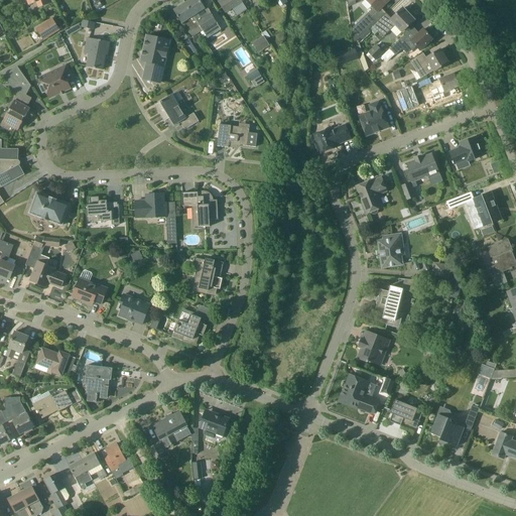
[(27,0),(29,6),(37,3),(39,8),(54,3),(52,0),(27,0)]
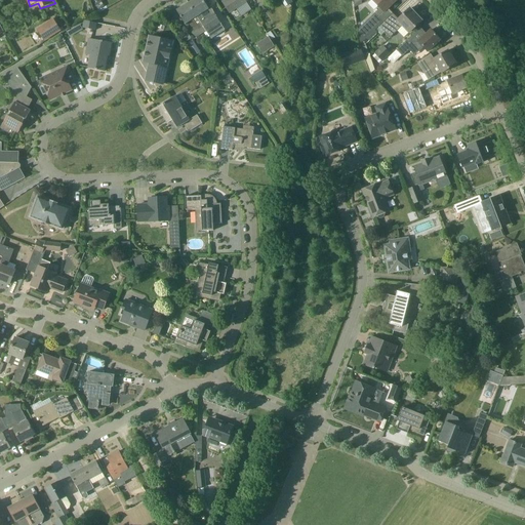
[(105,5),(101,0),(95,4),(99,9),(105,5)]
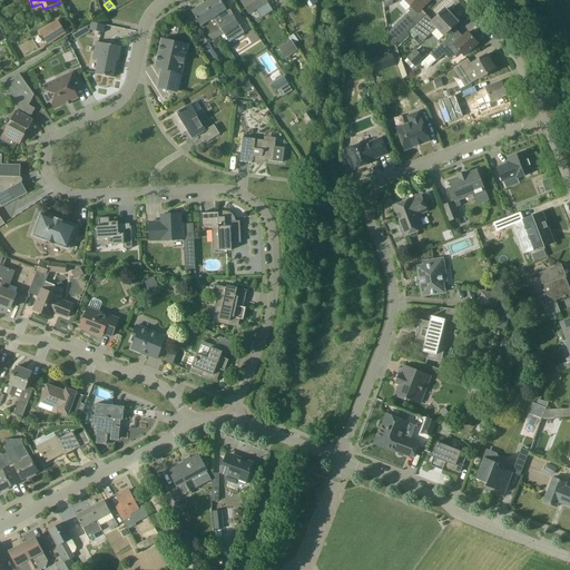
[(214,18),(224,33),(225,35),(229,42),(245,33),(234,17),(231,18),(226,10),(227,10),(220,0),(210,0),(205,3),(214,18)]
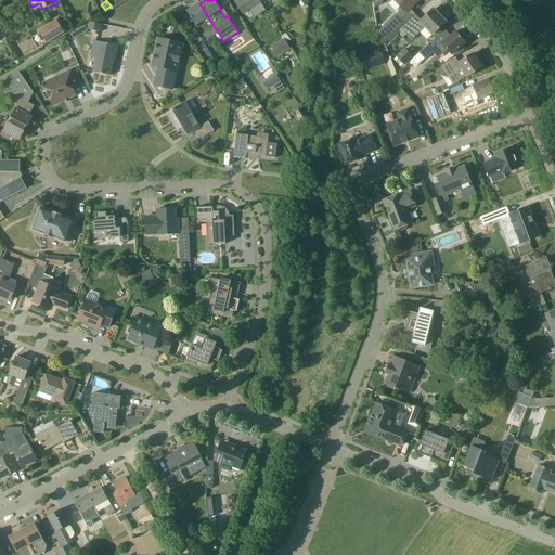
[(233,0),(243,14),(261,2),(259,0),(233,0)]
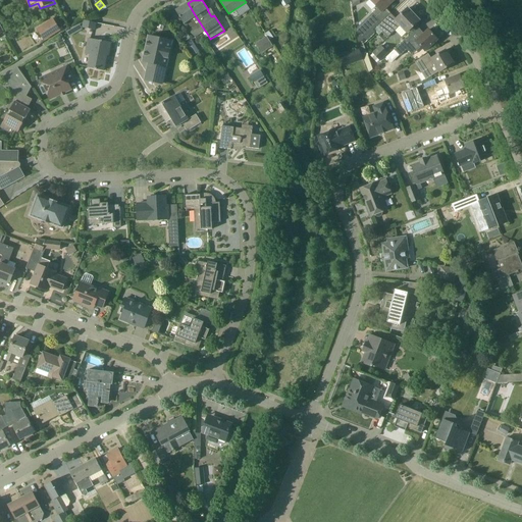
[(372,13),(381,22),(390,13),(385,8),(394,0),(370,0),(378,8),(372,13)]
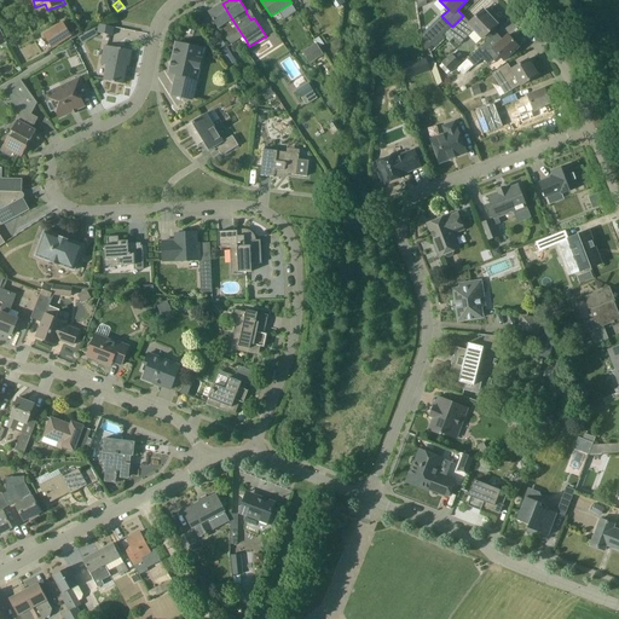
[(232,19),(223,4),(209,13),(219,28),(223,25),(229,35),(226,36),(231,44),(243,36),(232,19)]
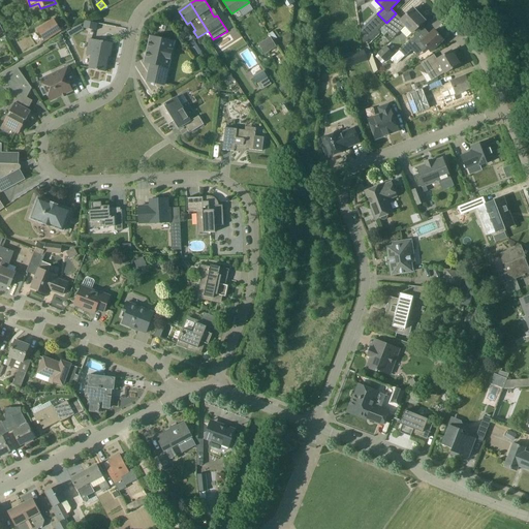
[(396,13),(386,23),(382,27),(394,38),(406,26),(412,33),(426,21),(413,8),(402,20),(396,13)]
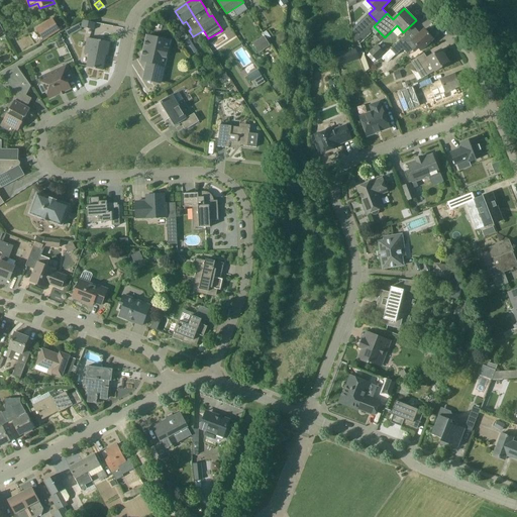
[(35,30),(42,42),(61,32),(54,20),(35,30)]
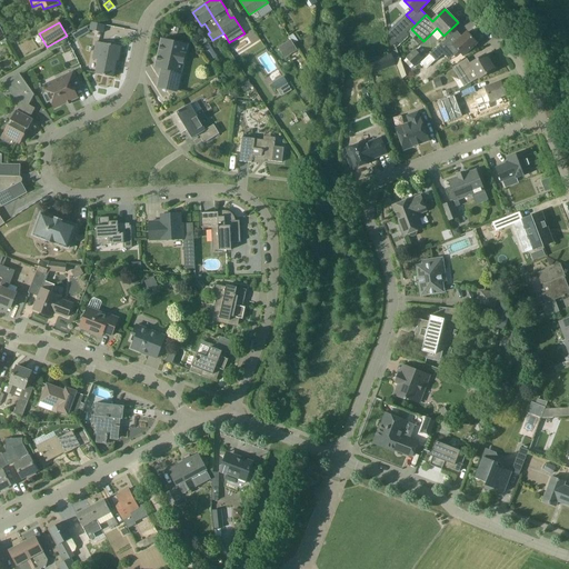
[(91,22),(91,23),(90,30),(103,33),(106,26),(91,22)]
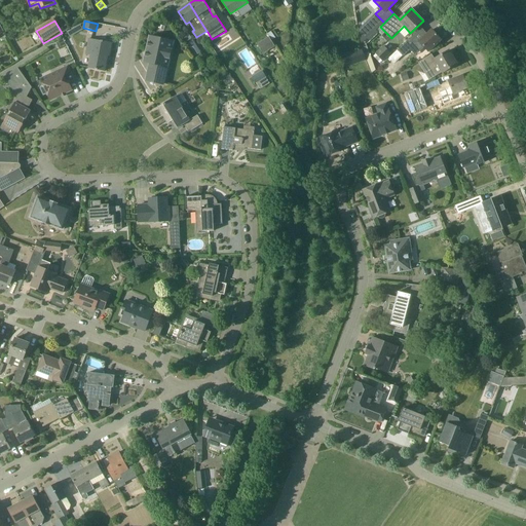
[(80,25),(74,29),(76,34),(83,30),(80,25)]
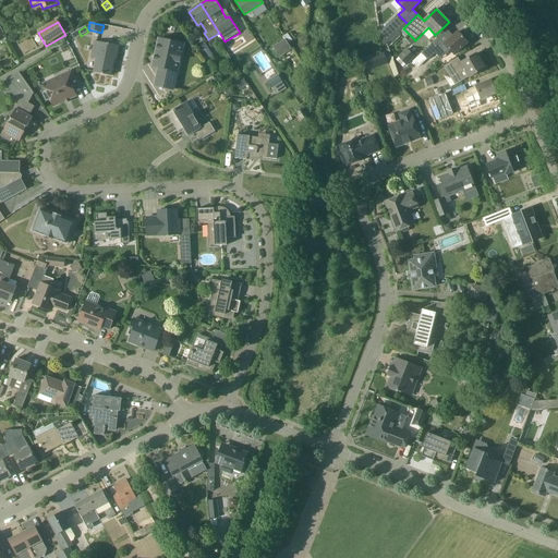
[(427,59),(435,52),(440,59),(450,50),(455,55),(468,43),(459,33),(452,37),(447,32),(448,31),(447,31),(422,53),(427,59)]
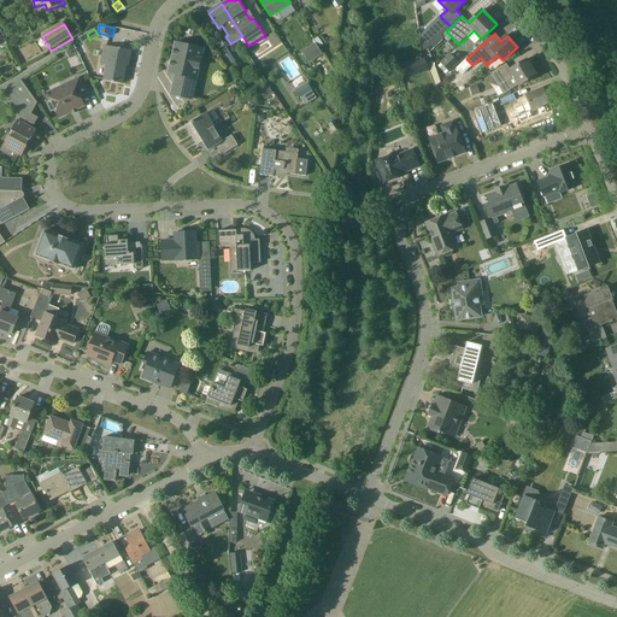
[(428,48),(430,53),(445,39),(442,35),(428,48)]
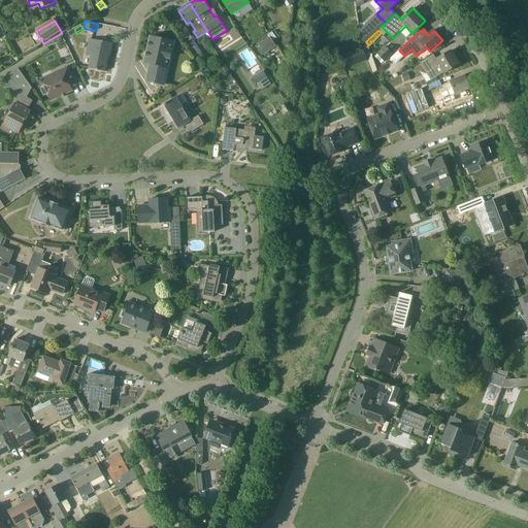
[(184,37),(187,42),(193,38),(189,33),(184,37)]
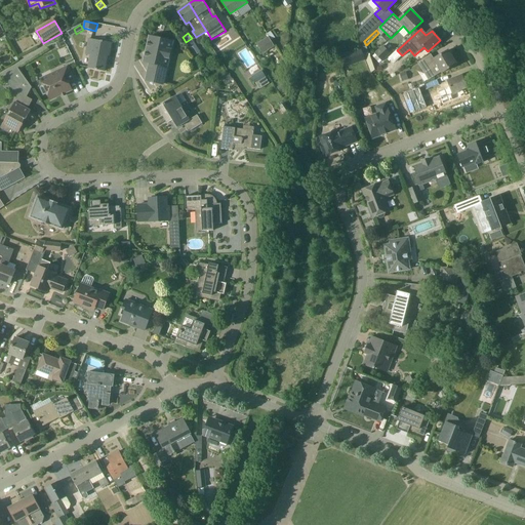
[(146,81),(163,84),(173,42),(150,36),(144,62),(150,64),(146,81)]
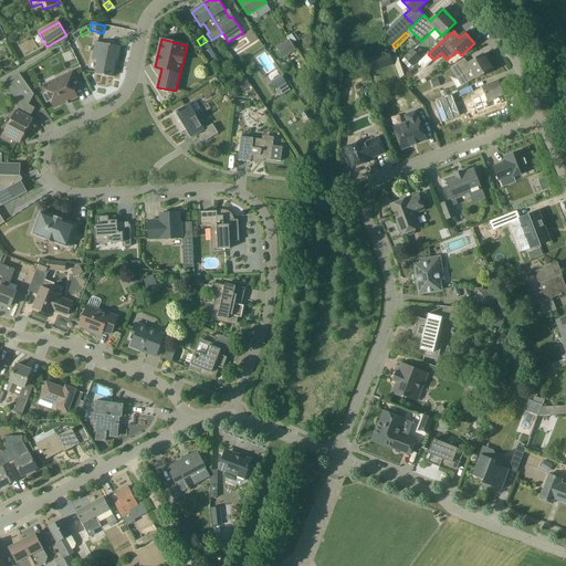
[(290,41),(278,49),(283,58),(295,50),(290,41)]
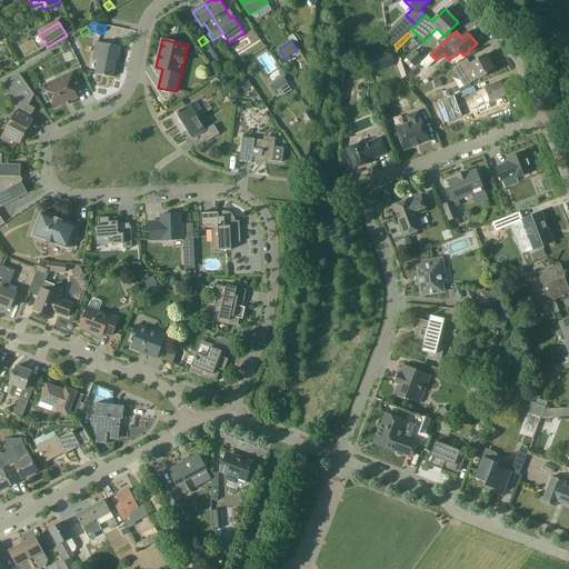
[(69,42),(62,46),(66,51),(72,48),(69,42)]
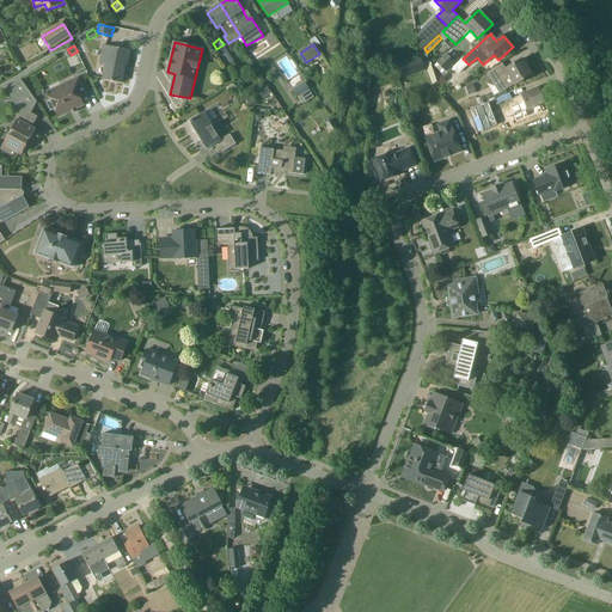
[(117,48),(104,46),(101,65),(106,65),(103,80),(122,84),(126,65),(128,66),(130,50),(118,48),(117,48)]
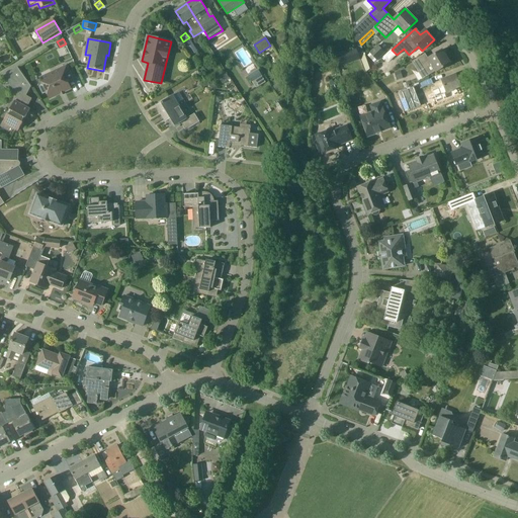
[(377,45),(368,53),(376,61),(384,53),(377,45)]
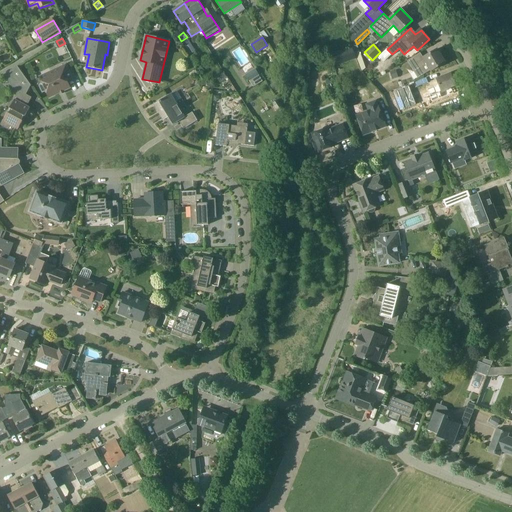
[(190,55),(196,51),(192,45),(186,49),(190,55)]
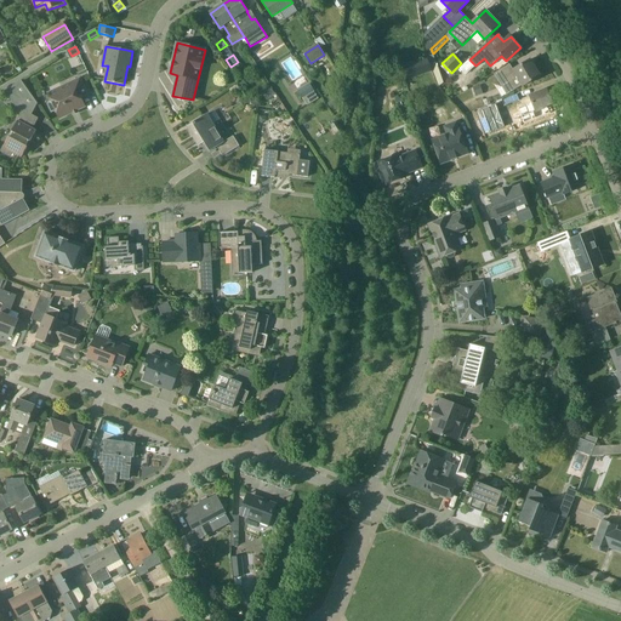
[(432,70),(431,66),(428,58),(405,67),(410,79),(432,70)]
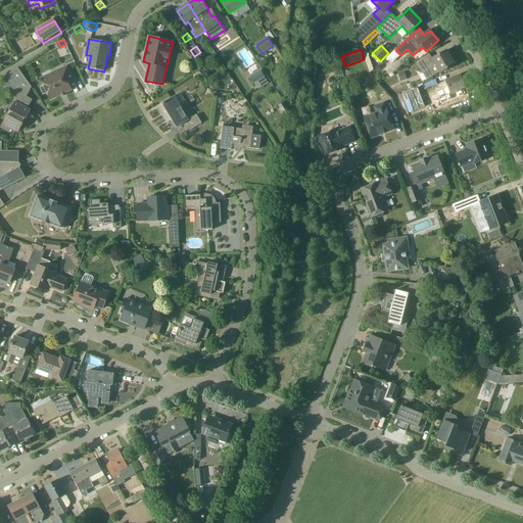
[(446,50),(431,60),(428,55),(417,62),(427,80),(440,72),(441,73),(455,64),(446,50)]
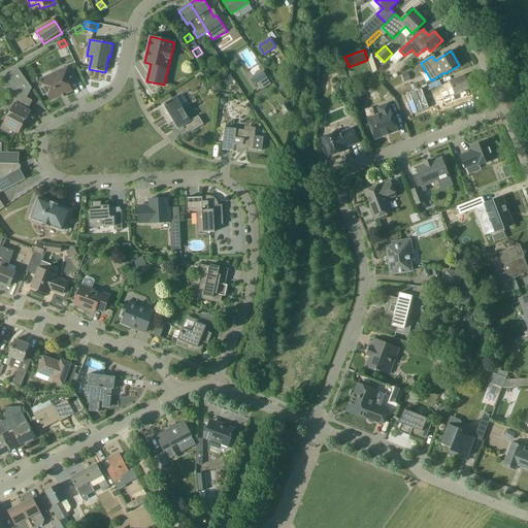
[(366,56),(367,60),(372,72),(377,70),(371,55),(366,56)]
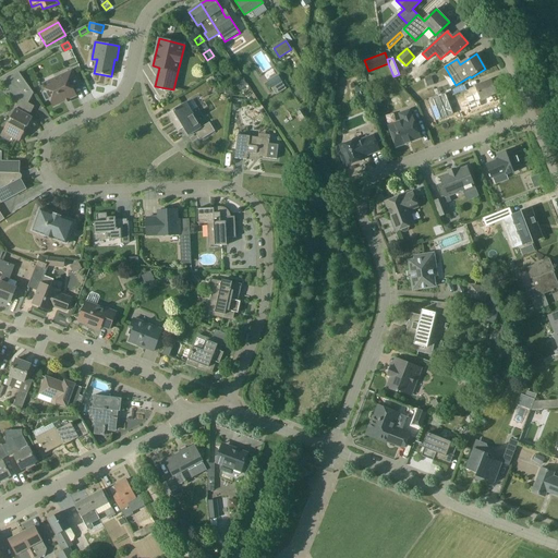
[(50,99),(53,107),(76,96),(73,88),(80,85),(73,70),(44,84),(47,92),(43,94),(47,101),(50,99)]
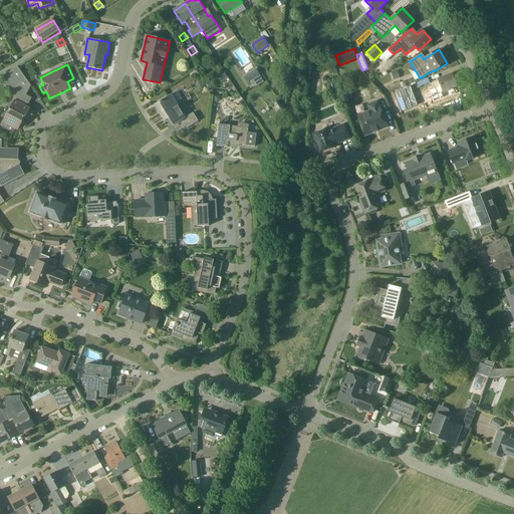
[(26,78),(18,66),(6,73),(15,86),(26,78)]
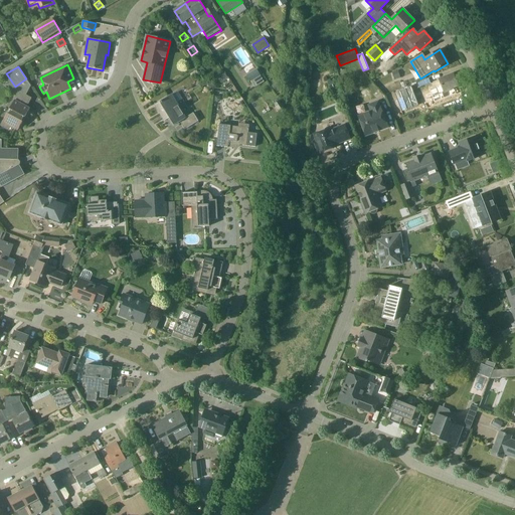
[(247,75),(252,82),(262,76),(256,69),(247,75)]
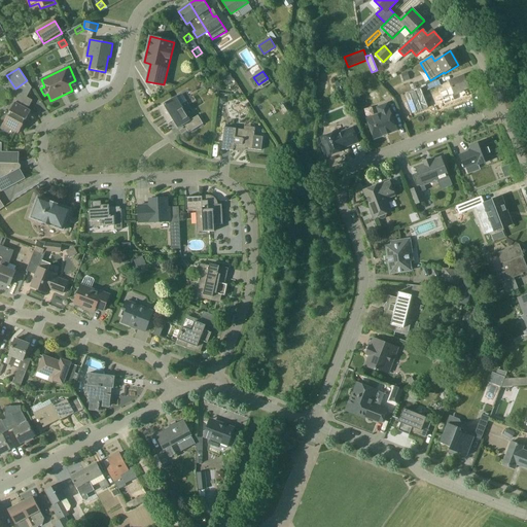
[(230,74),(222,79),(226,84),(234,80),(230,74)]
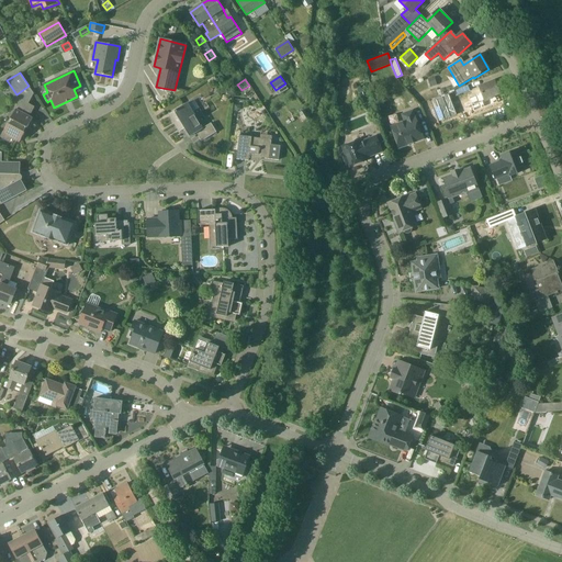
[(472,94),(473,99),(470,100),(472,107),(484,102),(485,102),(493,99),(492,98),(501,94),(495,81),(471,90),(469,85),(456,90),(459,99),(472,94)]
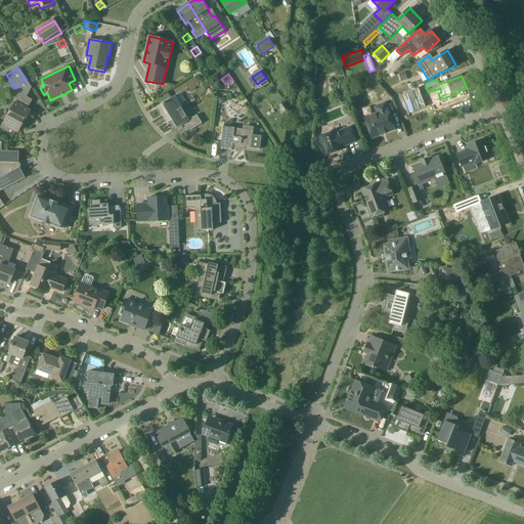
[(339,80),(333,82),(338,95),(344,92),(339,80)]
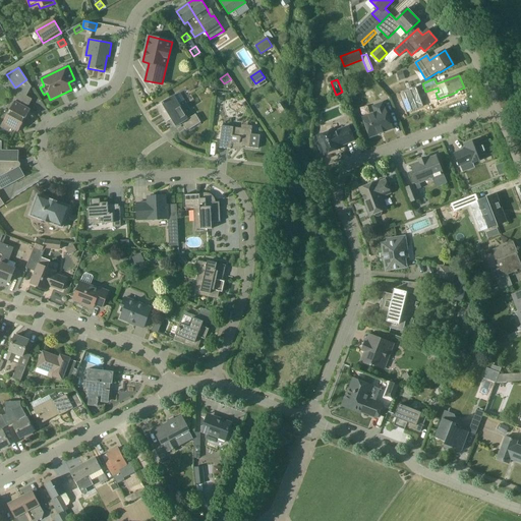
[(27,107),(31,100),(19,94),(15,102),(10,111),(11,111),(9,115),(8,115),(3,124),(4,124),(2,127),(9,130),(10,128),(18,132),(23,123),(22,123),(24,118),(25,119),(31,110),(26,108),(27,106),(27,107)]
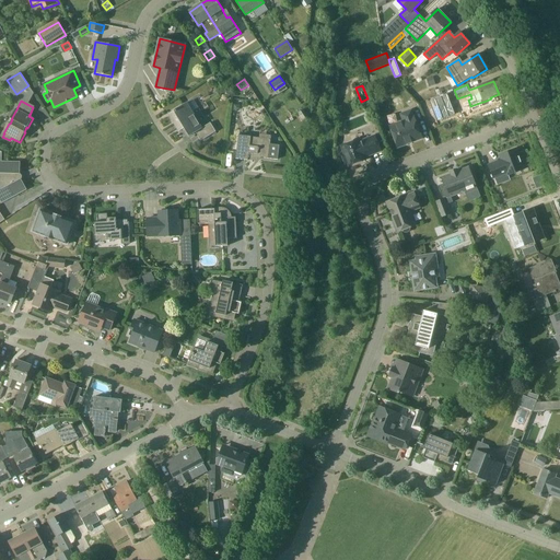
[(174,112),(168,115),(179,131),(184,128),(189,137),(196,132),(201,141),(217,132),(211,123),(202,128),(187,103),(174,111),(174,112)]
